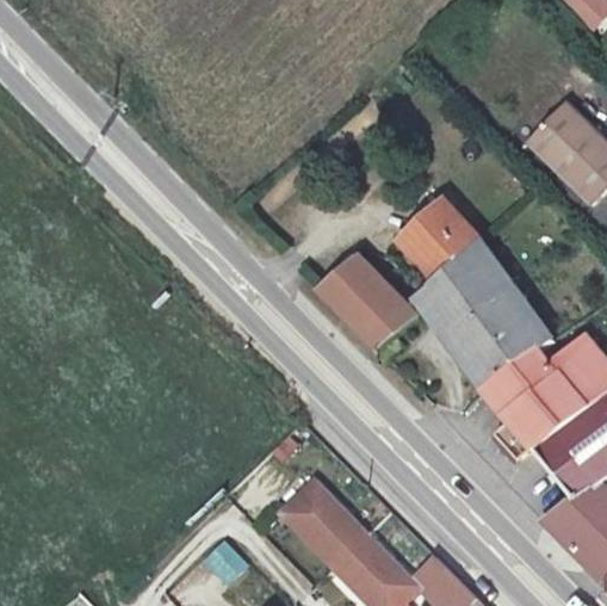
[(598,36),(606,26),(606,0),(569,0),(567,4),(598,36)]
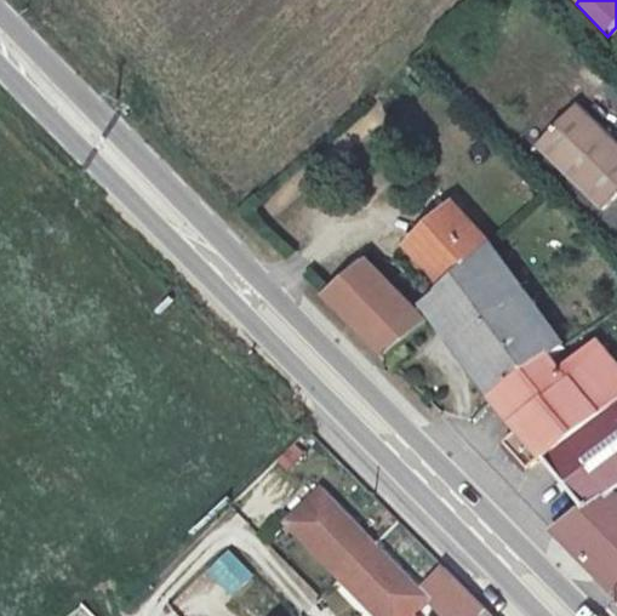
[(616,143),(587,114),(543,159),(609,220),(616,211),(616,143)]
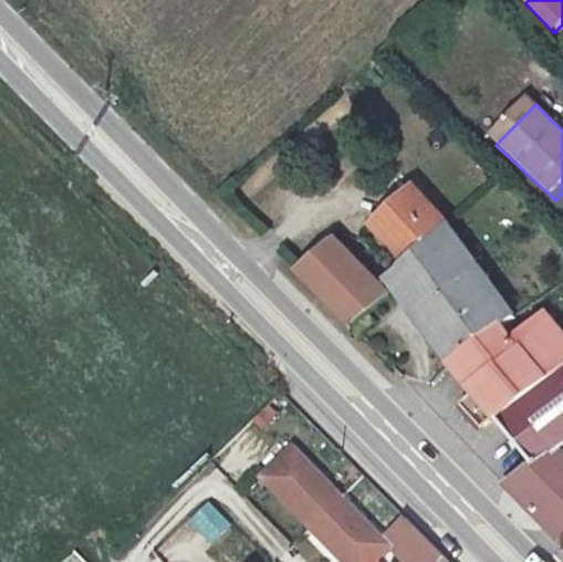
[(392,266),(445,219),(410,183),(368,220),(384,237),(376,246),(392,266)]
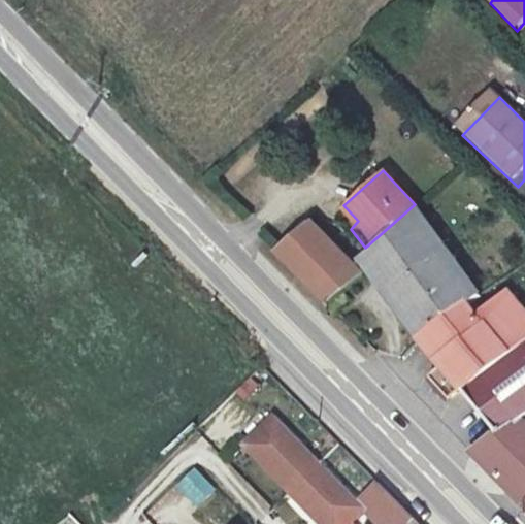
[(476,289),(415,204),(365,248),(350,261),(358,270),(365,264),(416,332),(467,298),(478,291),(476,289)]
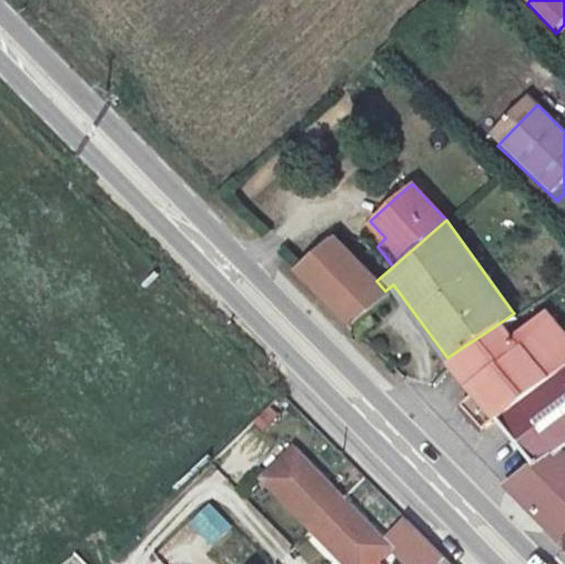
[(385,291),(376,281),(329,234),(291,265),(346,323),(385,291)]
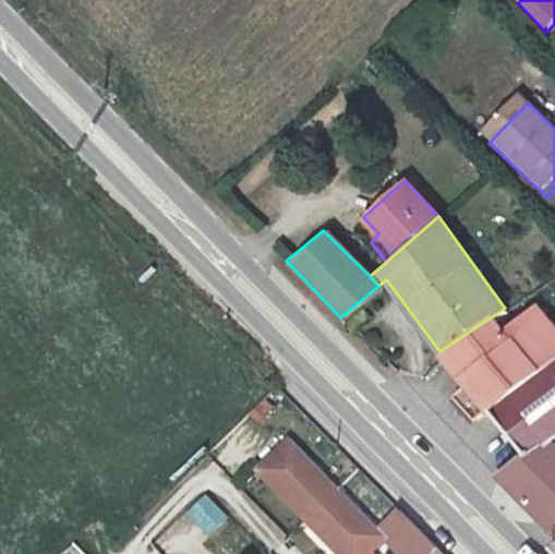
[(498,321),(494,315),(439,351),(522,452),(554,429),(554,318),(539,299),(508,322),(505,317),(498,321)]
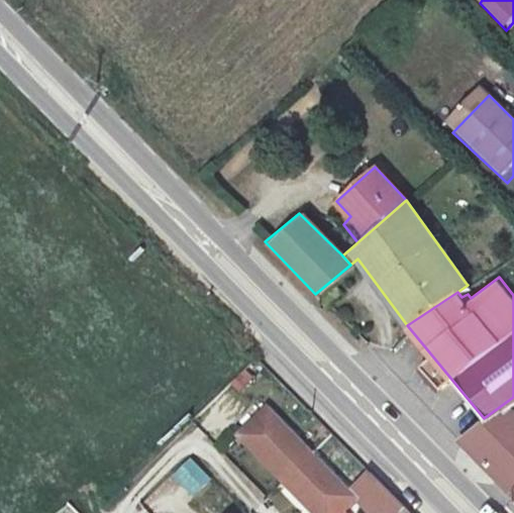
[(513,397),(484,418),(455,437),(513,496),(513,397)]
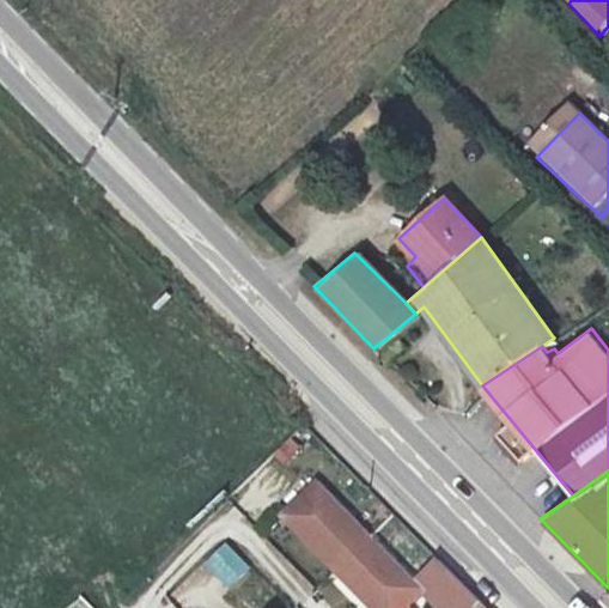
[(327,475),(292,510),(387,607),(405,607),(431,583),(327,475)]
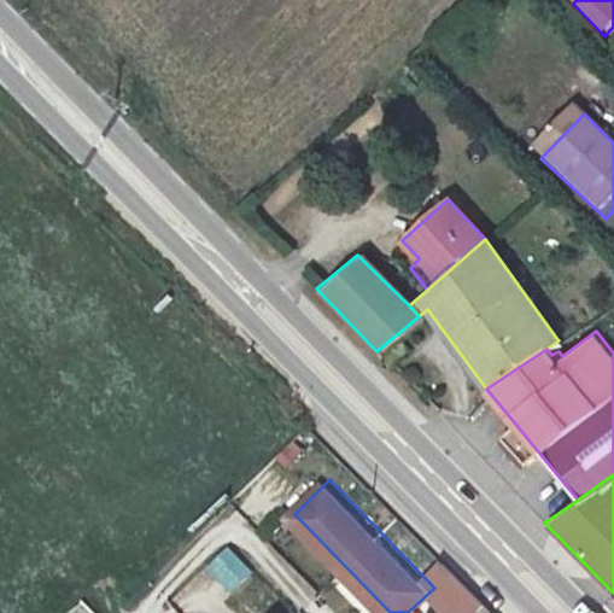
[(206,574),(232,601),(256,578),(231,552),(206,574)]
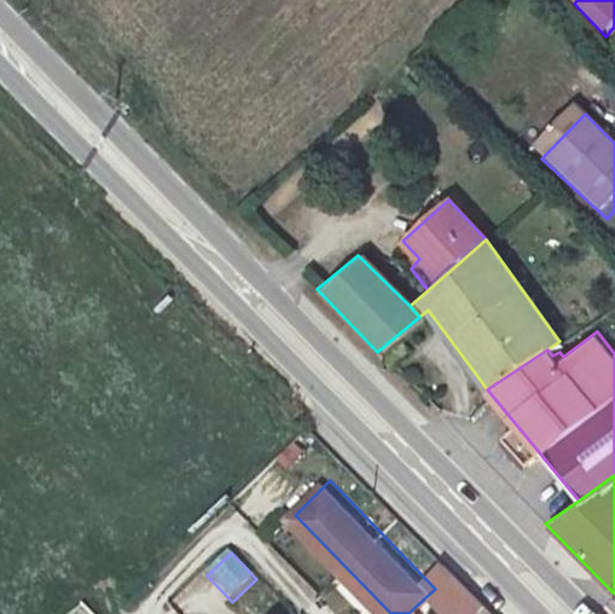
[(454,608),(470,592),(450,573),(435,589),(436,590),(454,608)]
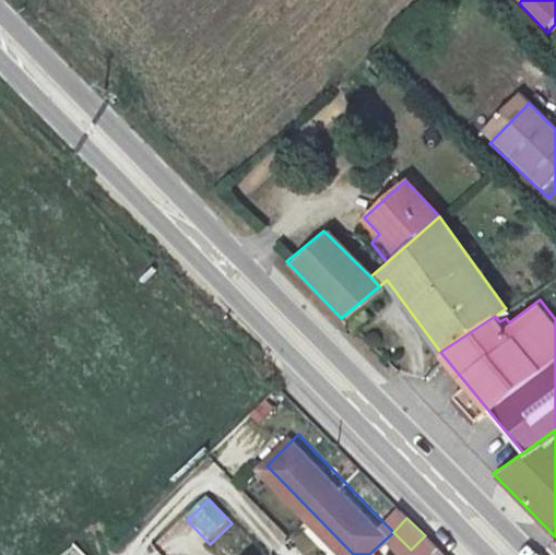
[(411,550),(415,554),(426,554),(436,546),(425,535),(411,550)]
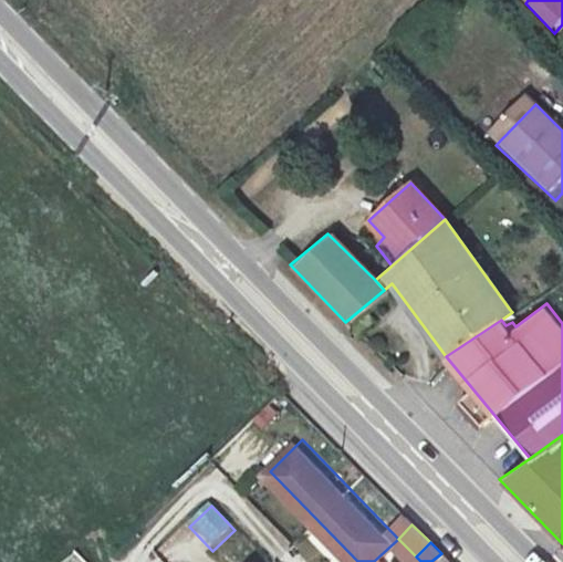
All buildings are outlined.
